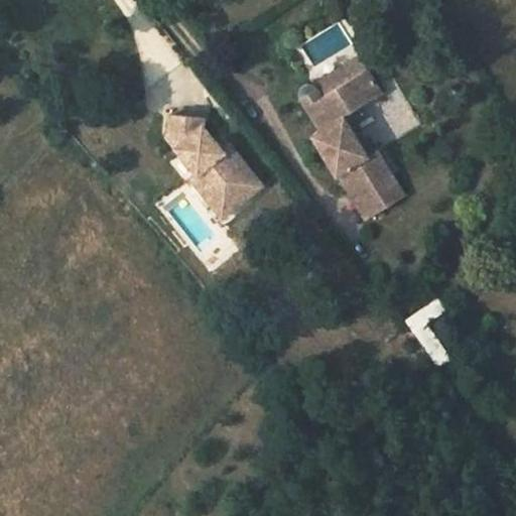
[(107,0),(116,12),(133,1),(132,0),(107,0)]
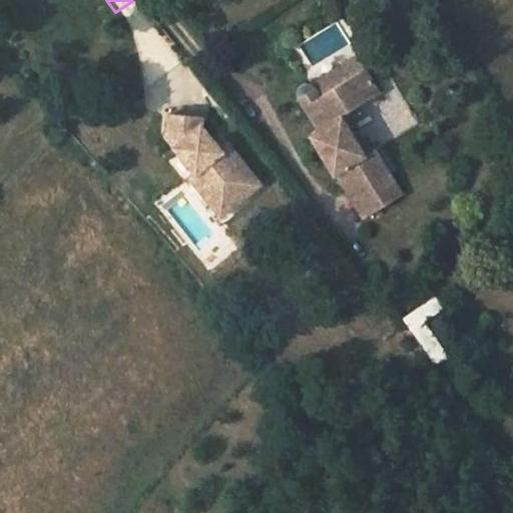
[(356,60),(310,87),(318,100),(364,73),(356,60)]
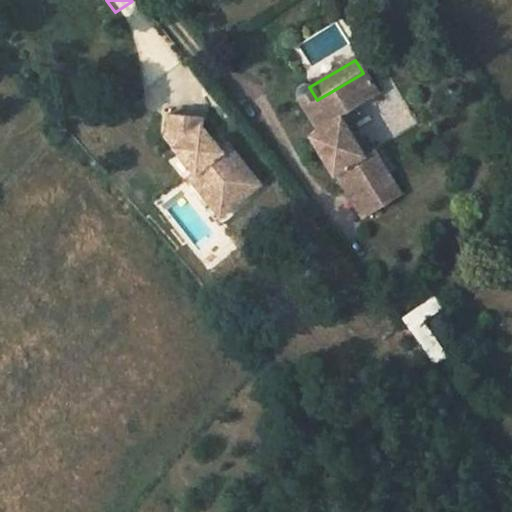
[(376,95),(363,73),(317,100),(309,87),(306,87),(303,88),(300,89),(298,95),(319,129),(312,134),(335,174),(339,172),(366,217),(400,196),(373,151),(363,157),(338,118),(376,95)]
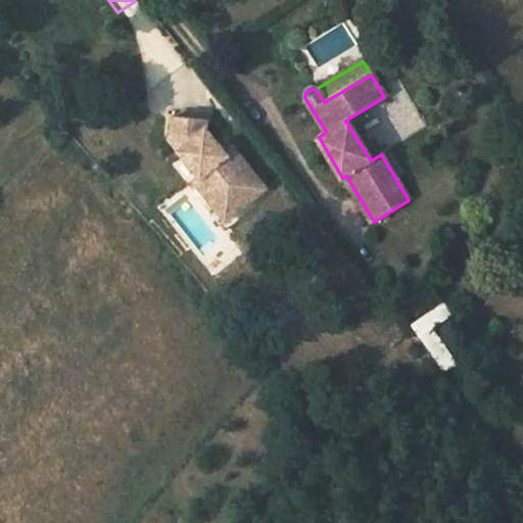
[(170,115),(167,138),(196,175),(190,180),(206,199),(212,194),(236,198),(257,182),(225,140),(218,145),(203,127),(204,120),(170,115)]
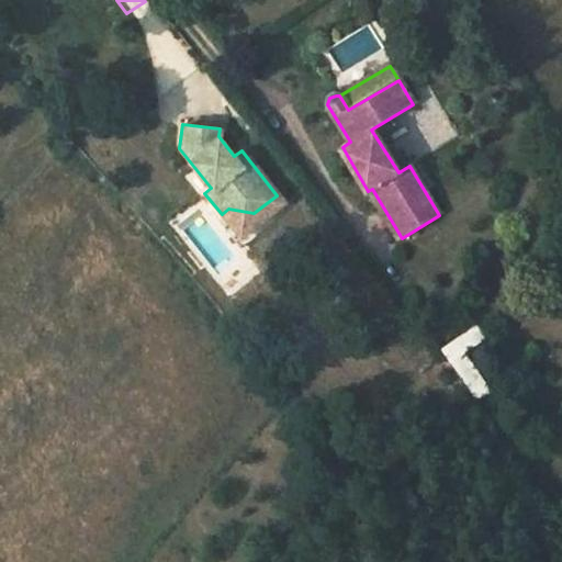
[(476,325),(441,348),(478,401),(491,392),(465,353),(485,338),(476,325)]
